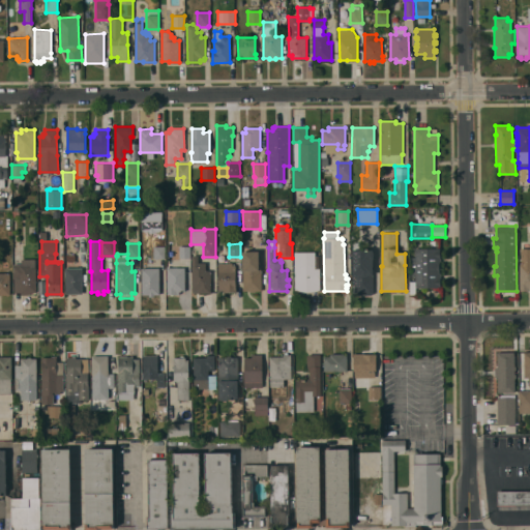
[(190,245),(190,258),(179,258),(179,246),(190,245)]
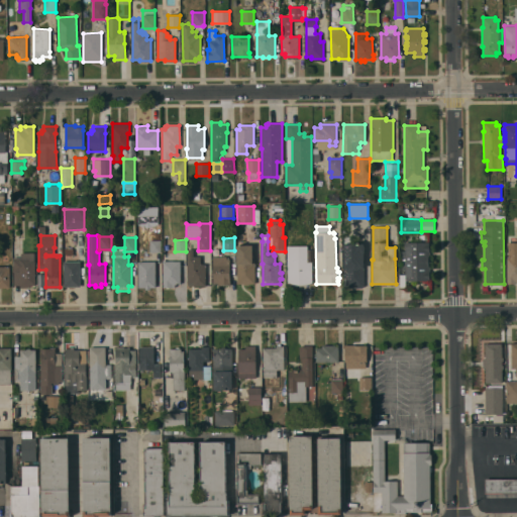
[(149,252),(149,240),(161,240),(161,252),(149,252)]
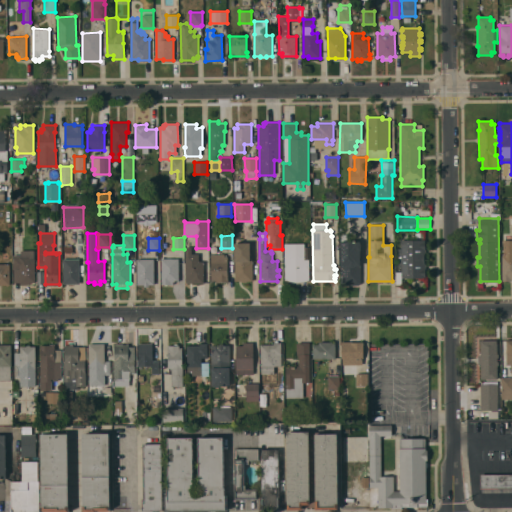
[(425,278),(401,278),(401,266),(397,266),(397,248),(401,248),(401,240),(425,240),(425,278)]
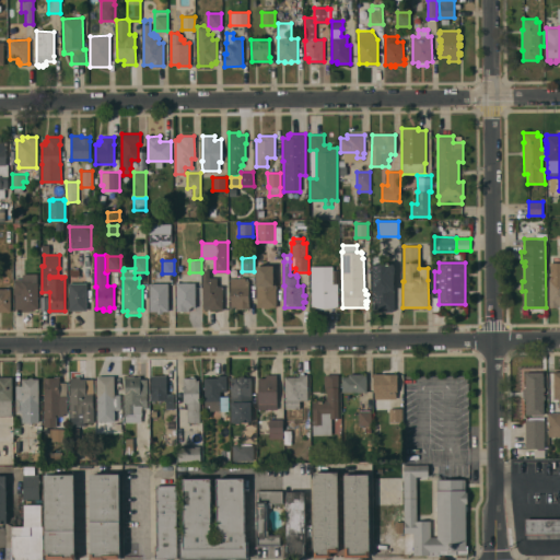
[(550,279),(550,263),(559,263),(559,306),(549,306),(549,279),(550,279)]
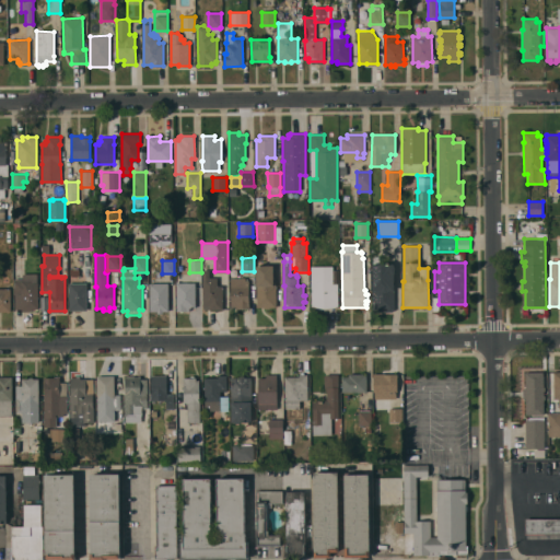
[(373,265),(394,264),(394,266),(395,267),(395,273),(394,273),(395,311),(393,311),(393,312),(386,312),(385,311),(383,311),(382,312),(375,312),(375,311),(373,311),(373,265)]
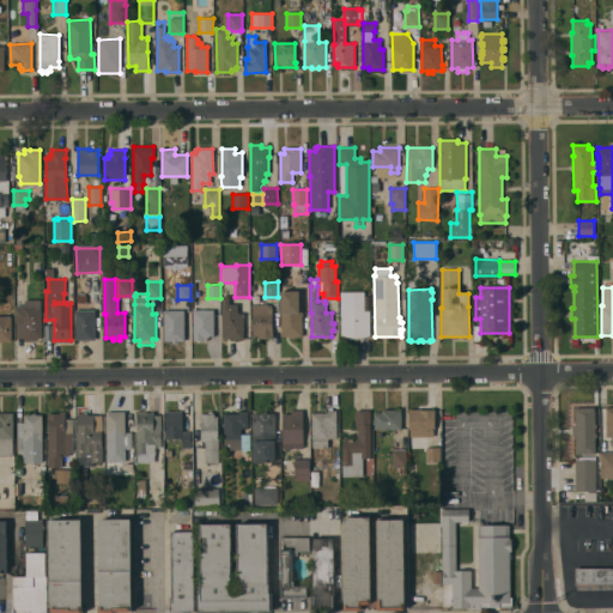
[(281,337),(281,291),(299,291),(299,311),(302,311),(302,337),(296,337),(296,338),(289,338),(289,337),(281,337)]
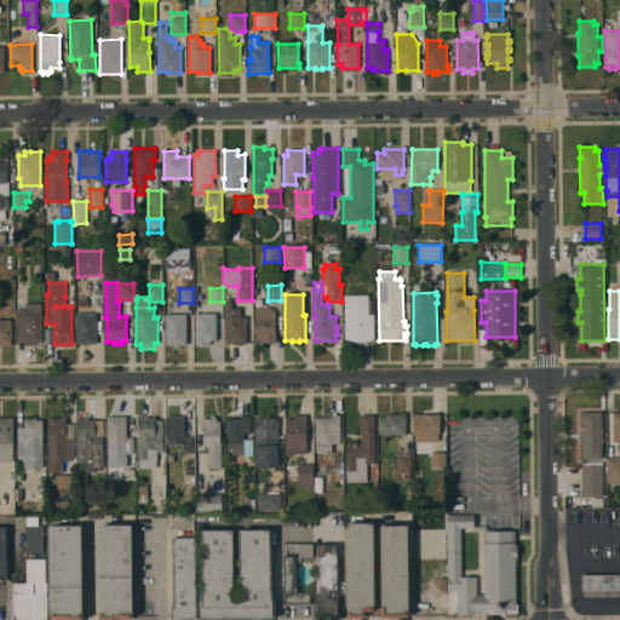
[(345,339),(344,296),(368,294),(369,314),(374,314),(374,339),(345,339)]
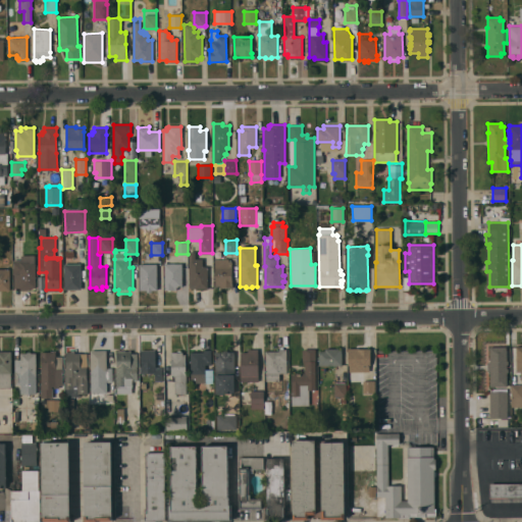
[(190,284),(189,252),(195,252),(195,259),(202,259),(202,267),(207,267),(208,289),(195,289),(195,288),(193,288),(193,284),(190,284)]
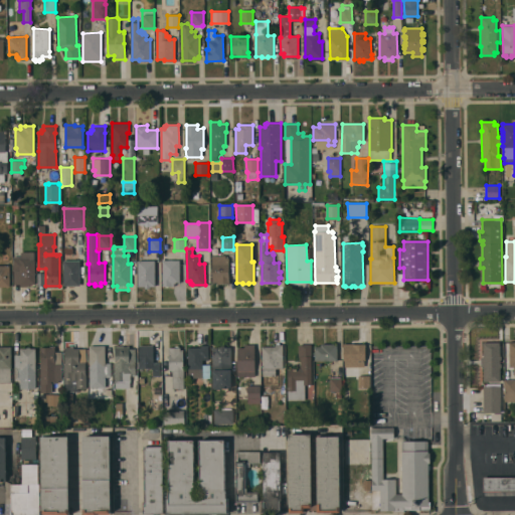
[(212,283),(212,255),(225,254),(225,258),(229,258),(229,284),(217,284),(217,283),(212,283)]
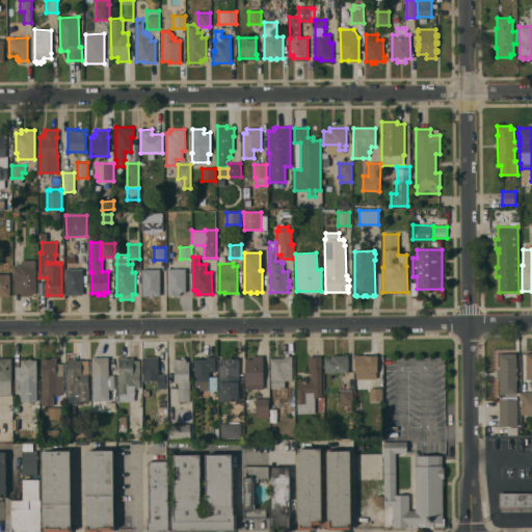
[(15,293),(14,265),(22,265),(22,267),(29,267),(29,269),(36,269),(36,293),(30,293),(30,295),(21,295),(21,293),(15,293)]
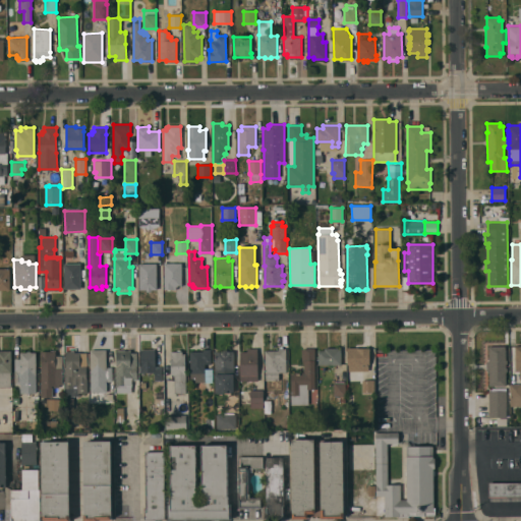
[(80,264),(80,289),(64,289),(64,264),(80,264)]
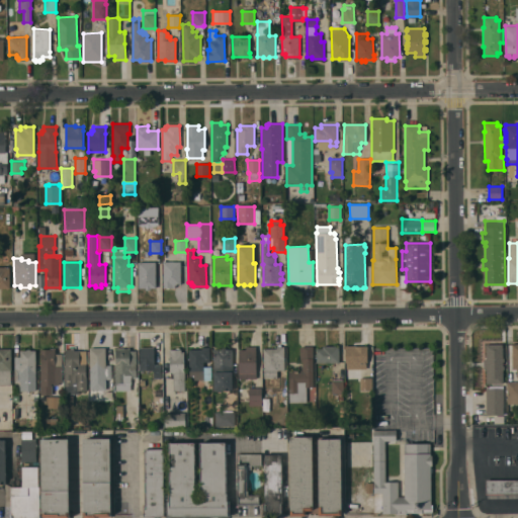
[(139,288),(139,262),(156,262),(156,287),(139,288)]
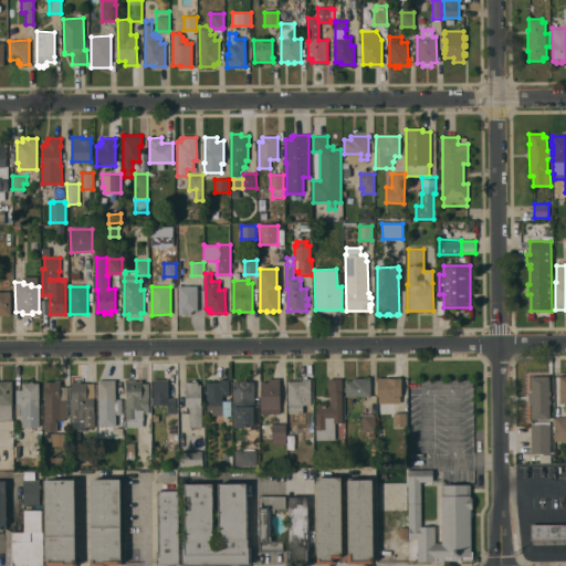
[(179,314),(179,286),(197,286),(198,311),(191,311),(191,314),(179,314)]
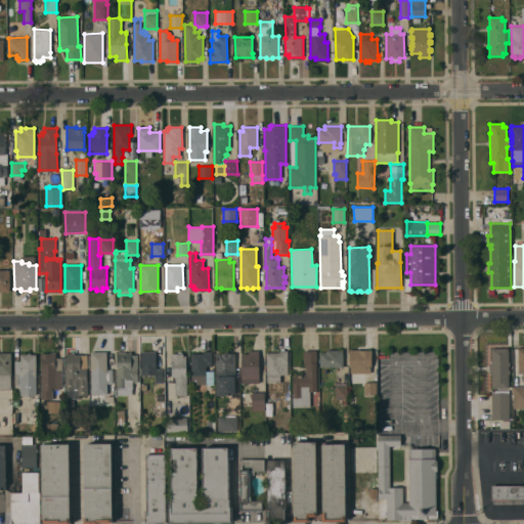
[(0,270),(10,270),(10,292),(0,292),(0,270)]
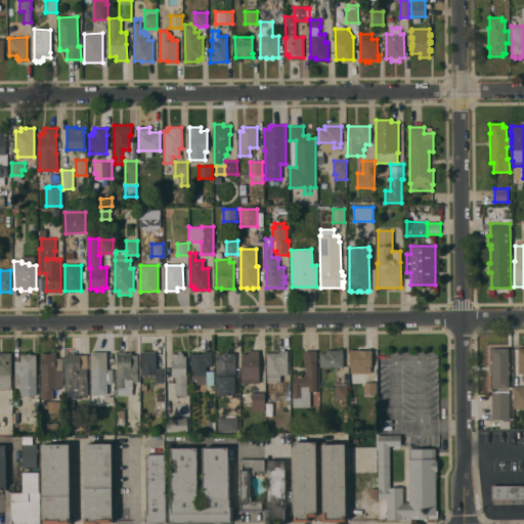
[(492,388),(492,373),(489,373),(489,363),(492,363),(491,348),(509,348),(509,363),(510,363),(510,365),(509,365),(509,370),(510,370),(510,373),(509,373),(509,388),(492,388)]
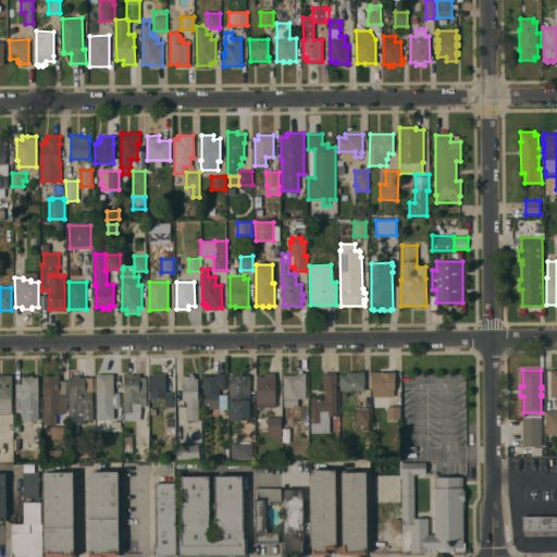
[(257,407),(257,375),(264,375),(264,372),(275,372),(275,407),(257,407)]
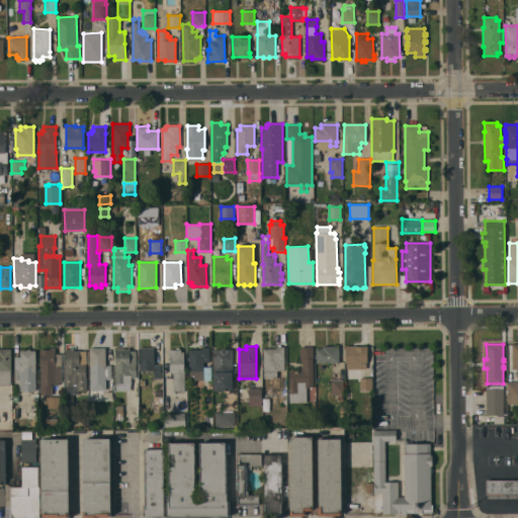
[(284,346),(284,370),(277,370),(277,378),(264,378),(264,370),(263,349),(277,348),(276,347),(284,346)]
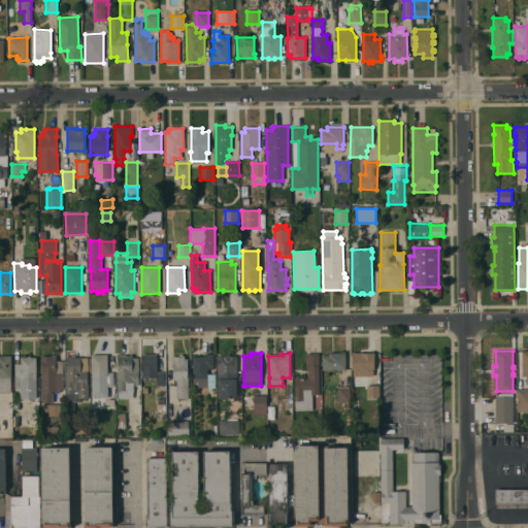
[(319,353),(320,394),(312,394),(312,410),(295,410),(295,377),(308,376),(308,368),(306,368),(306,355),(307,355),(307,353),(319,353)]
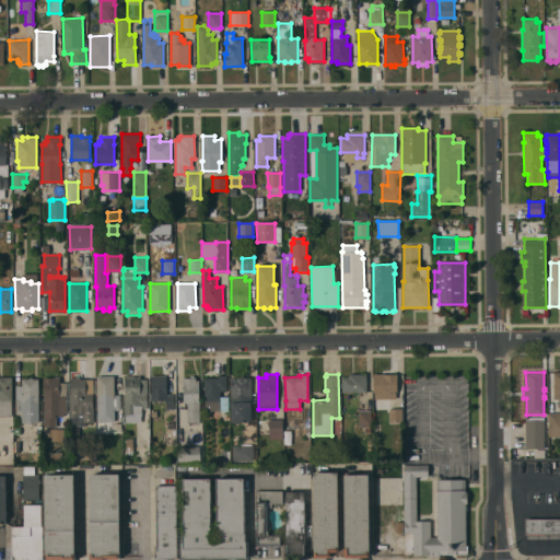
[(366,392),(342,392),(342,377),(349,376),(349,374),(366,374),(366,392)]
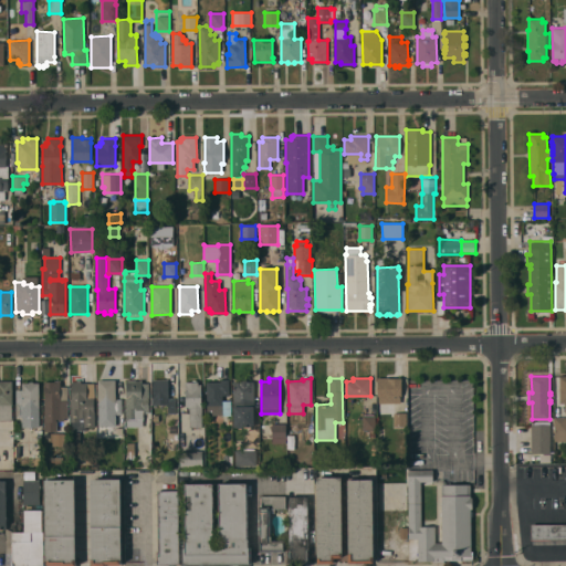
[(377,378),(402,378),(402,380),(401,380),(401,396),(400,396),(400,404),(379,404),(379,396),(377,396),(377,378)]
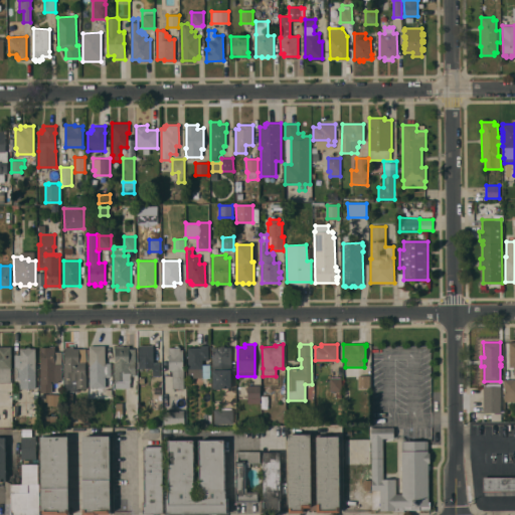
[(139,346),(153,345),(153,362),(154,362),(154,363),(160,362),(160,376),(153,376),(153,368),(139,368),(139,361),(140,361),(139,346)]
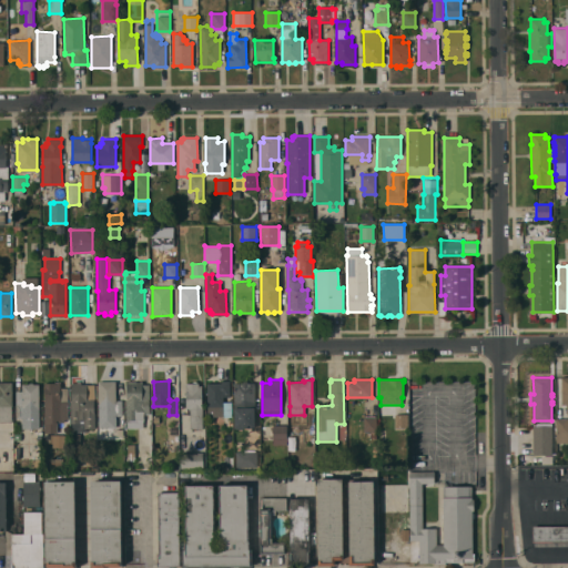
[(230,397),(223,397),(224,399),(232,399),(232,414),(224,414),(224,416),(208,417),(208,383),(222,383),(222,381),(230,381),(230,397)]
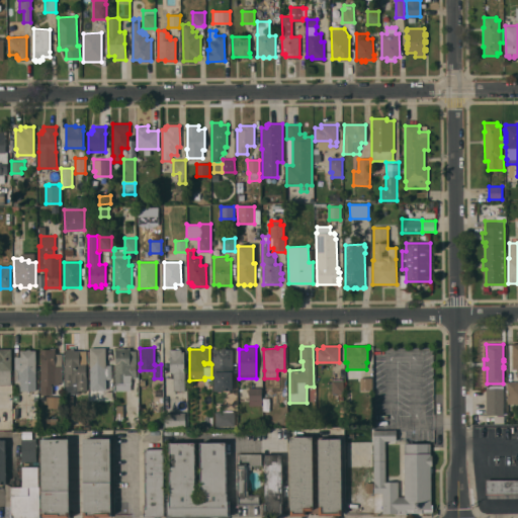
[(233,349),(233,371),(233,391),(214,391),(213,349),(221,349),(221,347),(227,347),(227,349),(233,349)]
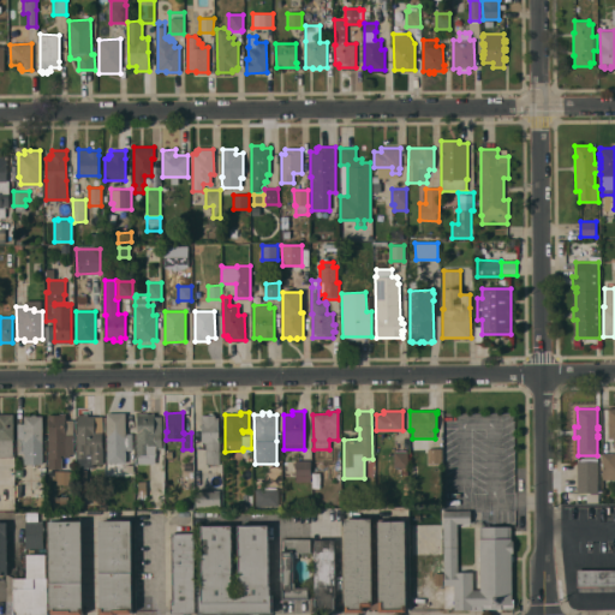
[(95,433),(102,433),(102,448),(103,448),(103,464),(93,464),(91,453),(87,453),(87,458),(77,458),(77,434),(78,434),(77,415),(84,415),(84,413),(88,413),(88,416),(94,416),(94,417),(95,433)]
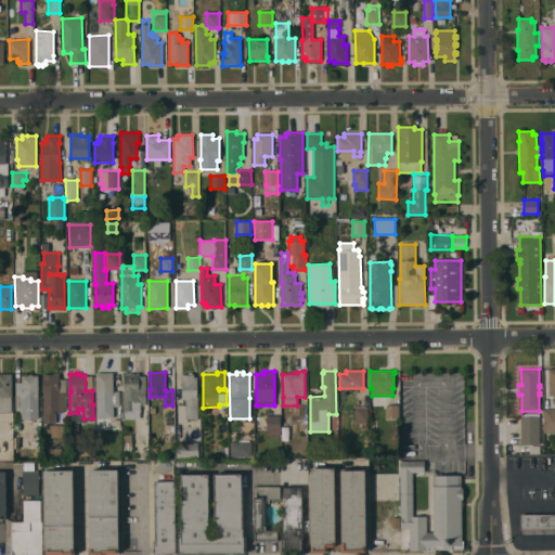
[(97,398),(97,373),(113,373),(113,391),(119,391),(119,407),(115,407),(115,409),(111,409),(111,408),(97,408),(97,398)]
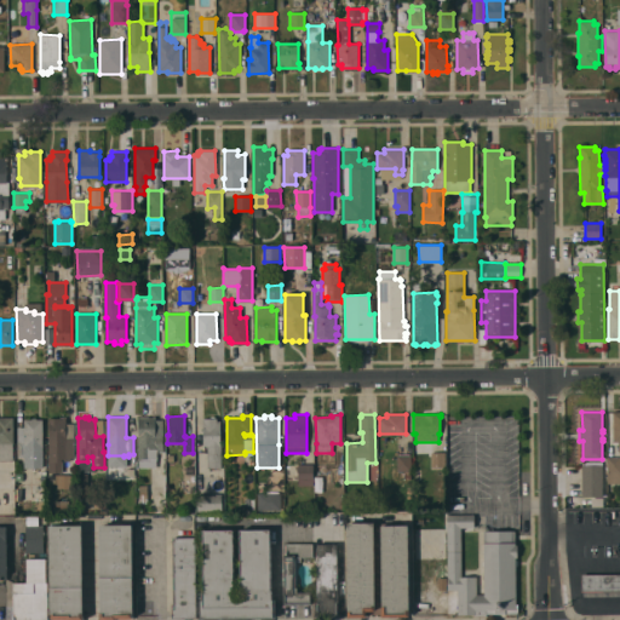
[(138,417),(155,417),(155,419),(162,419),(164,436),(162,436),(162,452),(156,452),(158,468),(139,468),(139,459),(138,459),(138,436),(139,436),(138,417)]
